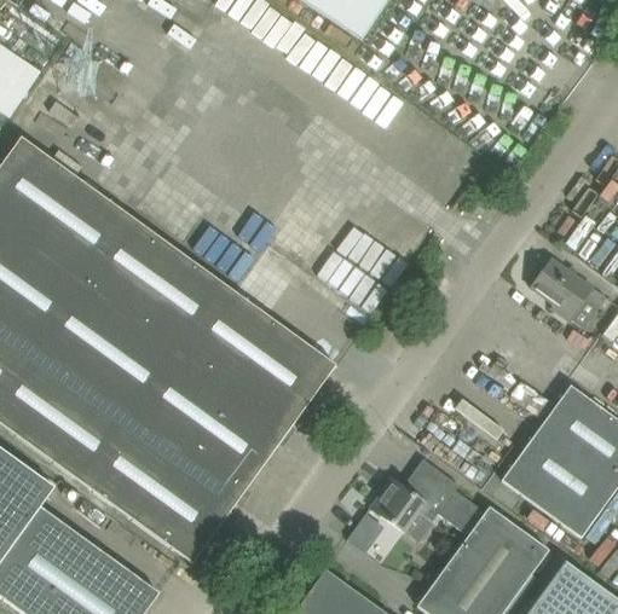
[(306,0),(363,38),(386,0),(306,0)]
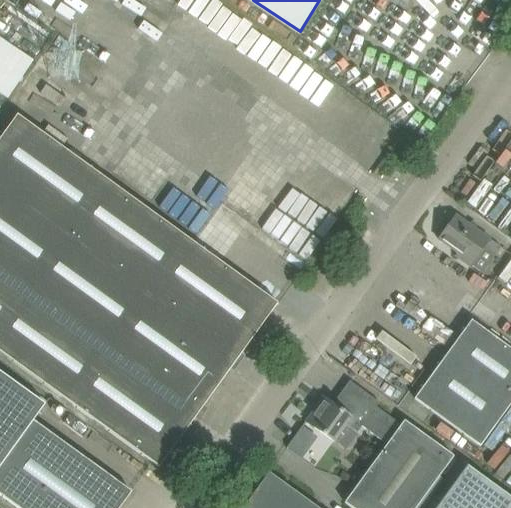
[(0,89),(9,95),(35,55),(0,32),(0,89)]
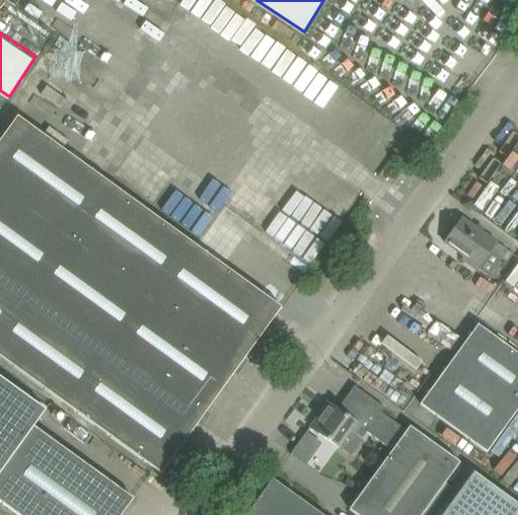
[(0,137),(0,353),(161,470),(199,420),(214,398),(269,323),(282,304),(17,113),(0,137)]
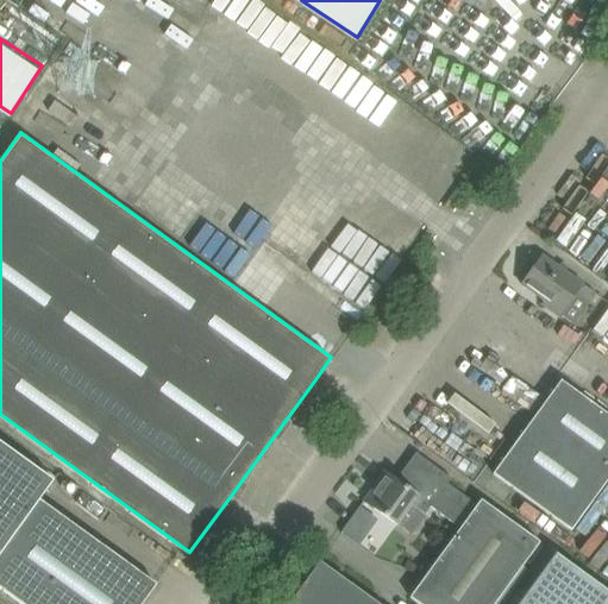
[(367,304),(390,270),(362,250),(338,285),(367,304)]
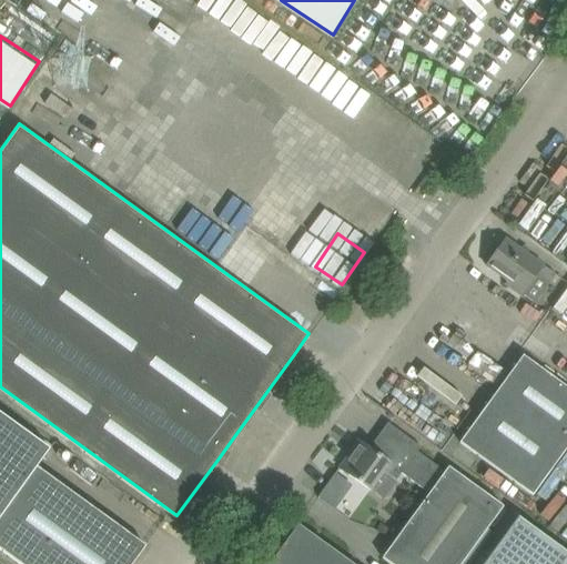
[(506,281),(522,293),(537,271),(549,280),(555,272),(507,234),(486,260),(509,278),(506,281)]
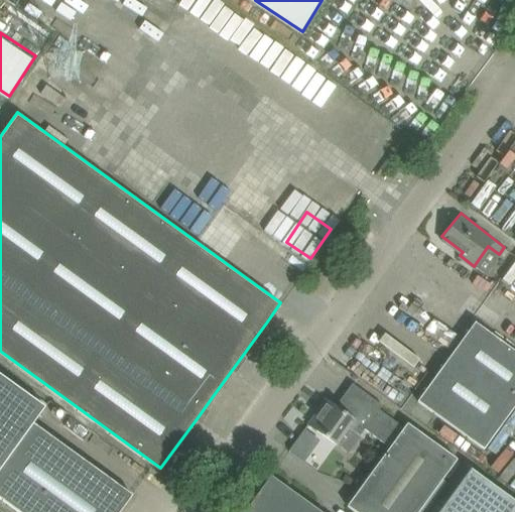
[(452,345),(460,331),(433,315),(425,329),(452,345)]
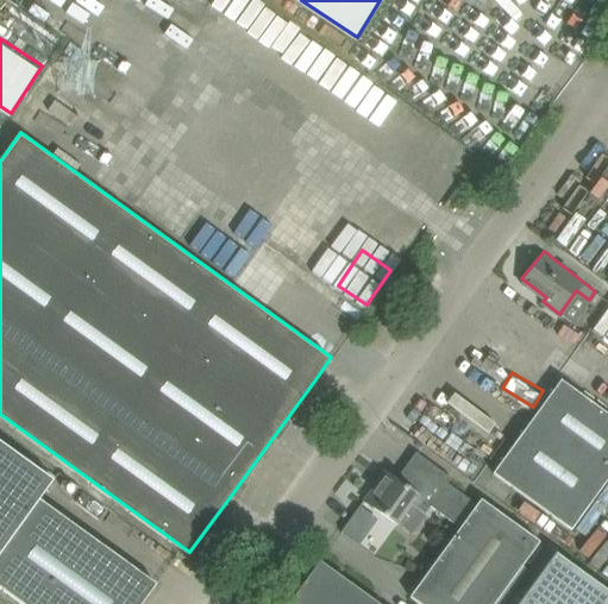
[(494,470),(513,484),(572,527),(607,476),(607,410),(562,377),(494,470)]
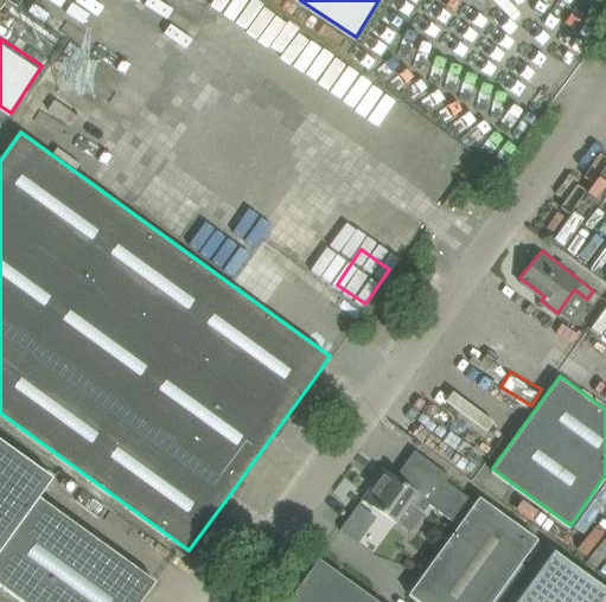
[(0,582),(27,601),(139,601),(157,580),(39,495),(53,475),(0,436),(0,582)]
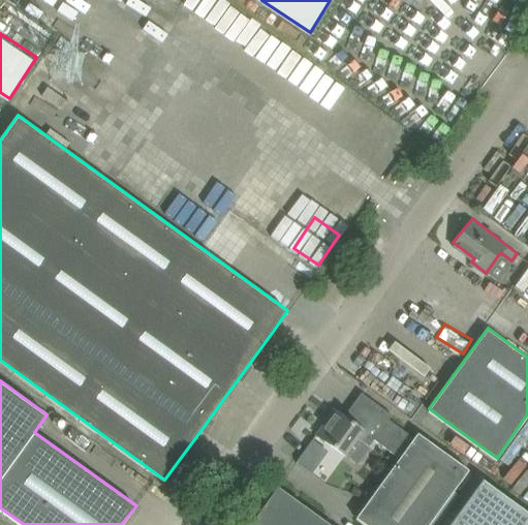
[(400,456),(356,516),(368,524),(427,524),(469,468),(417,432),(414,436),(389,418),(393,412),(362,391),(344,414),(335,407),(316,433),(345,454),(358,436),(369,444),(374,437),(400,456)]
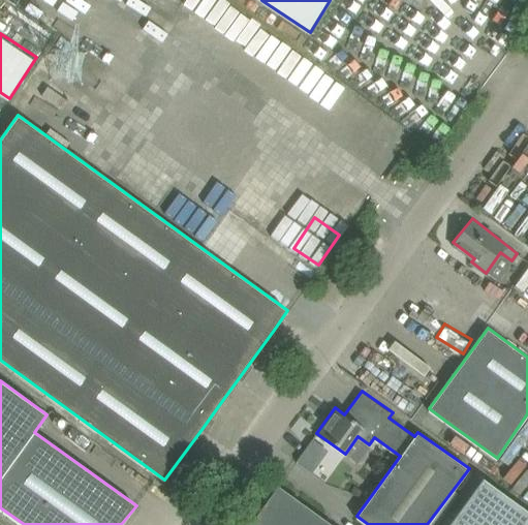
[(526,524),(527,523),(527,511),(483,477),(447,524),(526,524)]
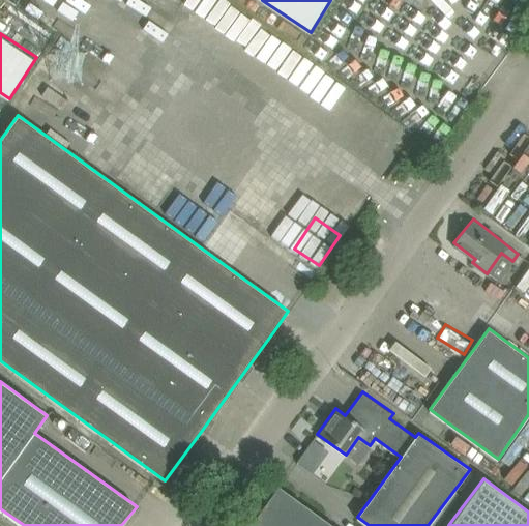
[(248,525),(332,525),(278,486),(248,525)]
